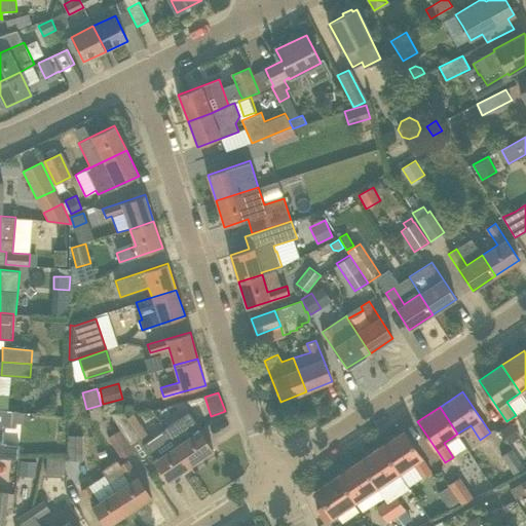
[(19,411),(6,410),(4,427),(16,428),(19,411)]
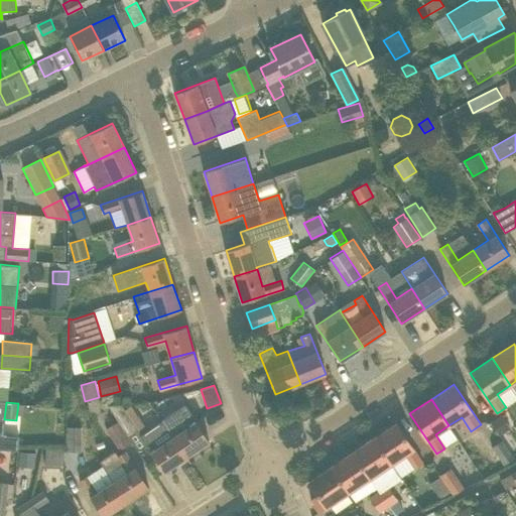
[(138,429),(122,403),(109,405),(127,436),(138,429)]
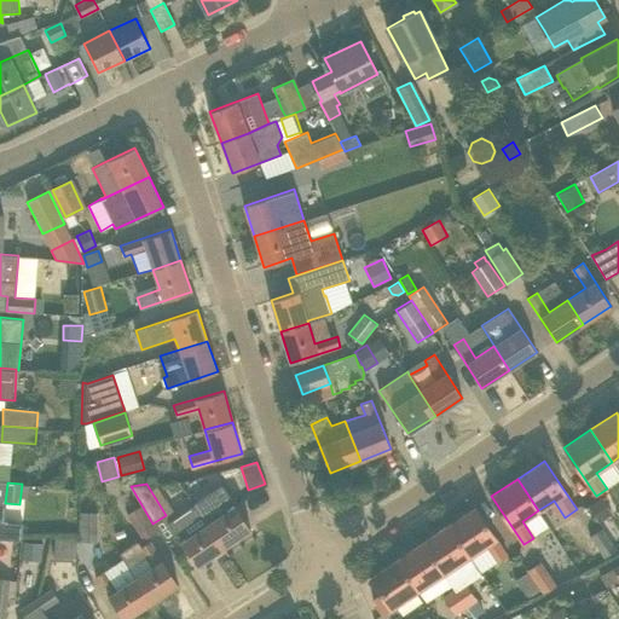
[(220,486),(194,503),(195,504),(224,548),(252,530),(220,486)]
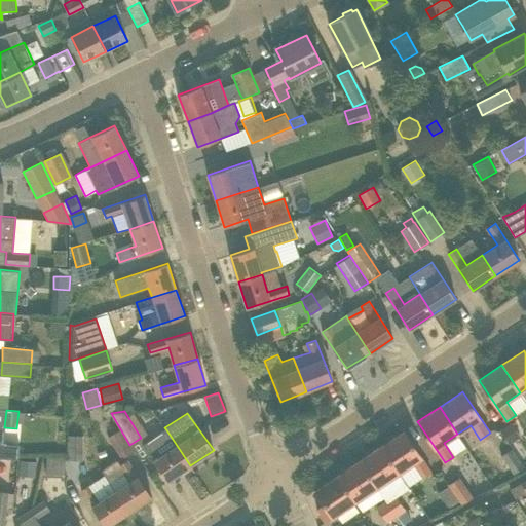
[(512,422),(499,429),(509,444),(521,437),(512,422)]
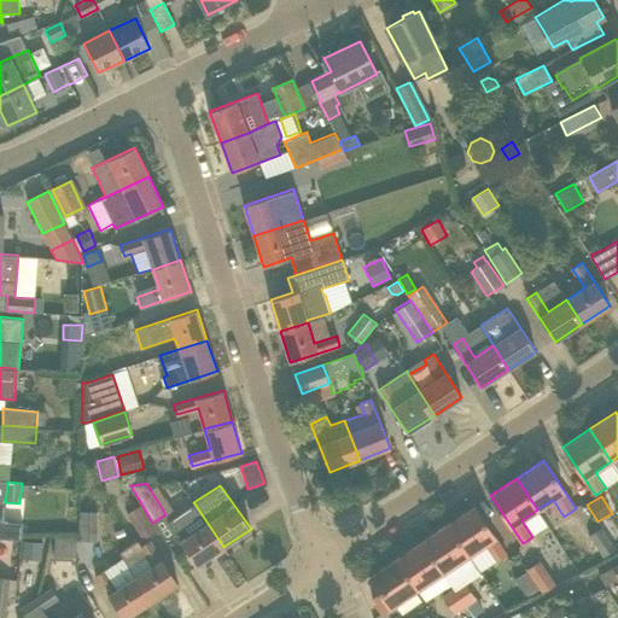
[(168,522),(197,565),(223,547),(194,503),(178,514),(168,522)]
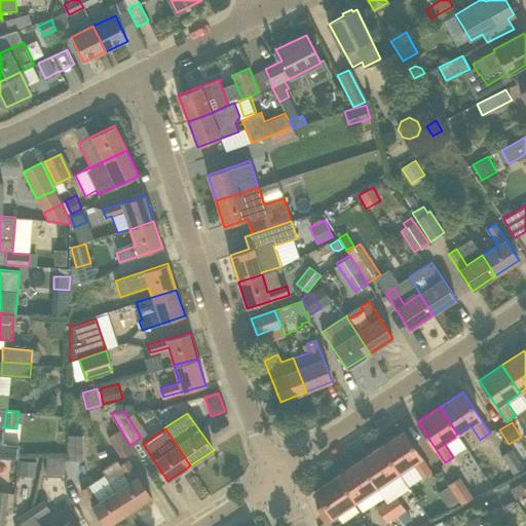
[(119,429),(107,438),(122,459),(135,451),(129,445),(119,429)]
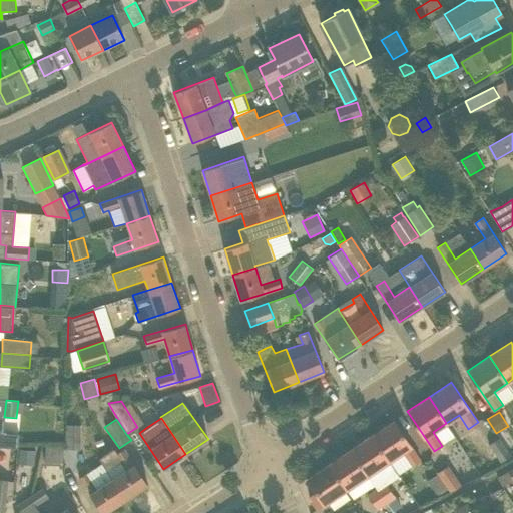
[(421,460),(394,420),(372,435),(390,461),(402,453),(411,467),(421,460)]
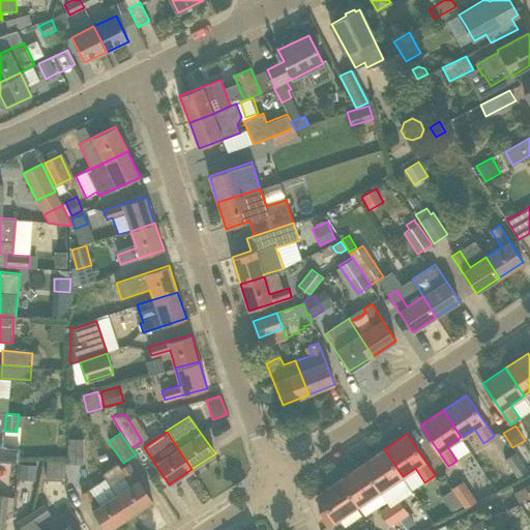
[(69,439),(68,464),(84,464),(84,439),(69,439)]
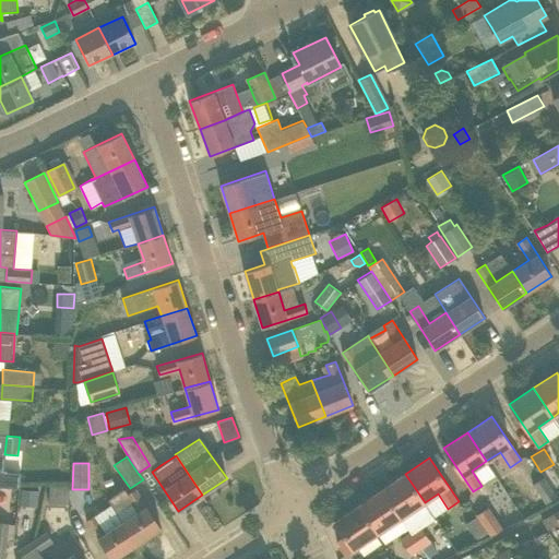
[(0,472),(0,486),(20,488),(21,473),(13,472),(4,472),(4,473),(0,472)]
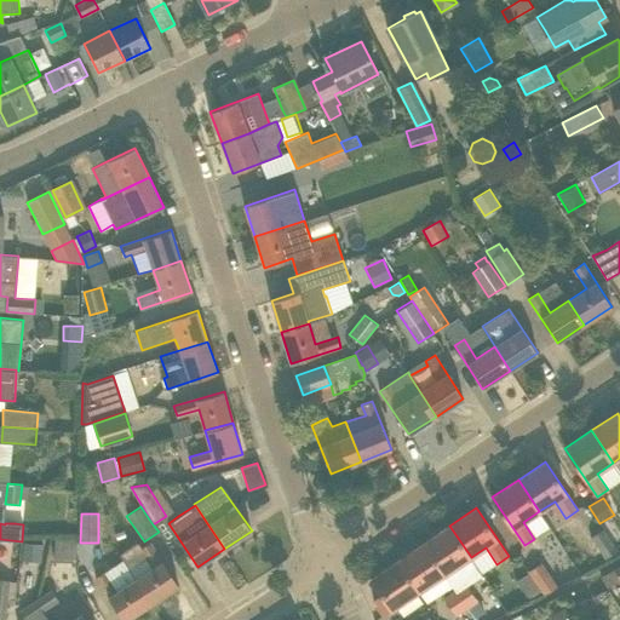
[(469,558),(471,557),(449,526),(423,543),(445,574),(445,575),(454,590),(480,573),(469,558)]
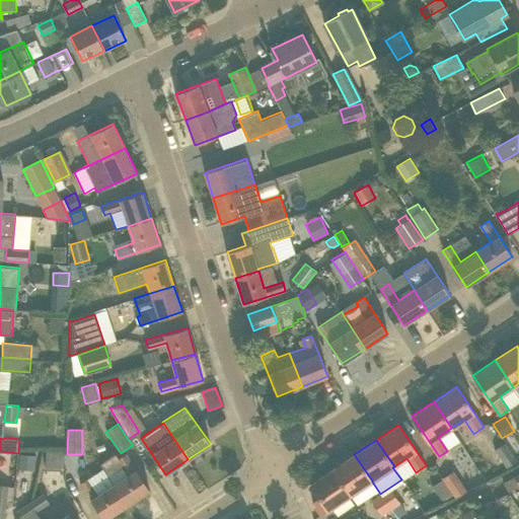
[(516,460),(505,443),(496,450),(507,466),(516,460)]
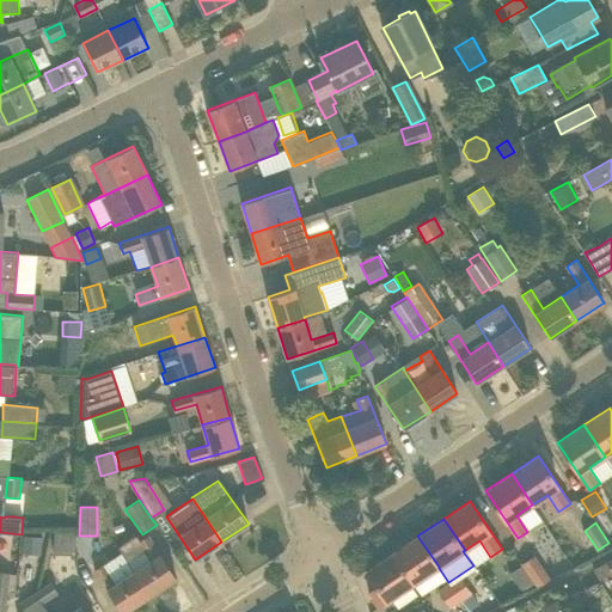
[(55,532),(54,550),(75,551),(77,532),(55,532)]
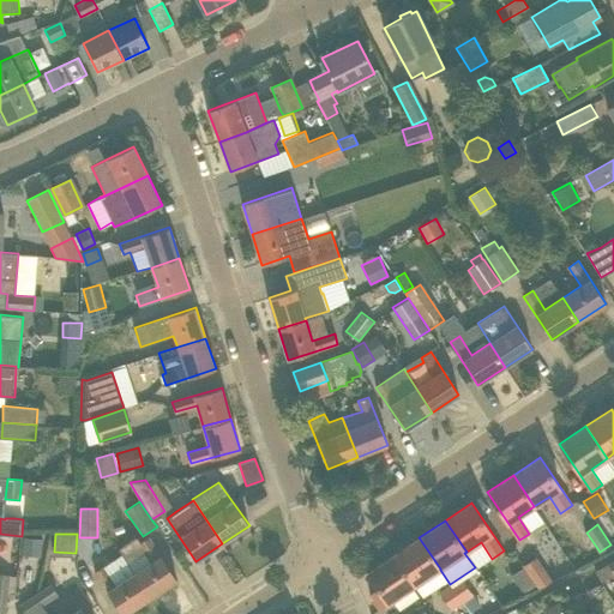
[(22,555),(41,558),(43,539),(24,536),(22,555)]
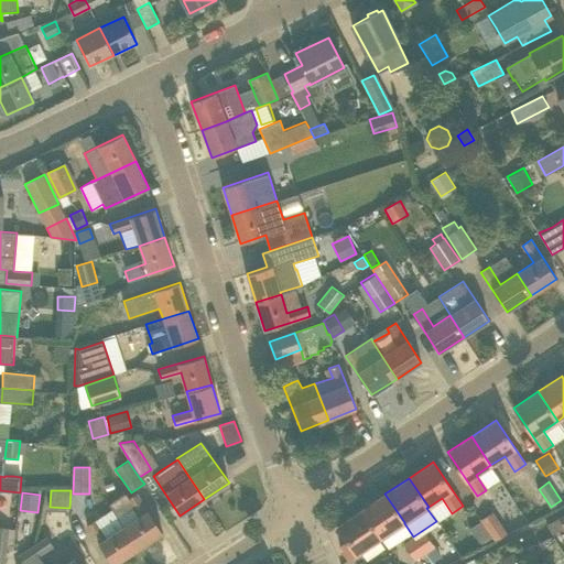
[(110,505),(112,509),(138,549),(163,533),(137,494),(128,499),(126,495),(110,505)]
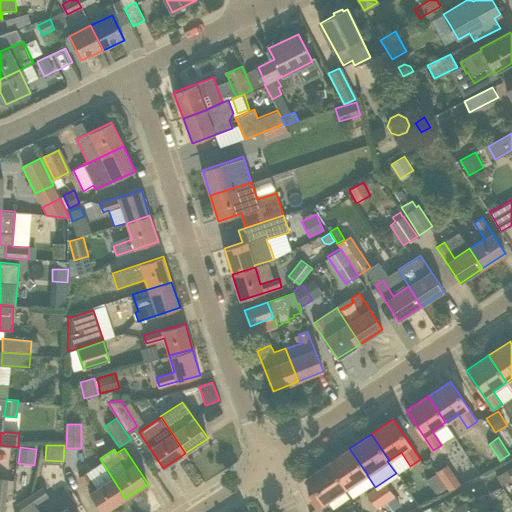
[(345,489),(367,475),(367,474),(349,448),(328,462),(345,489)]
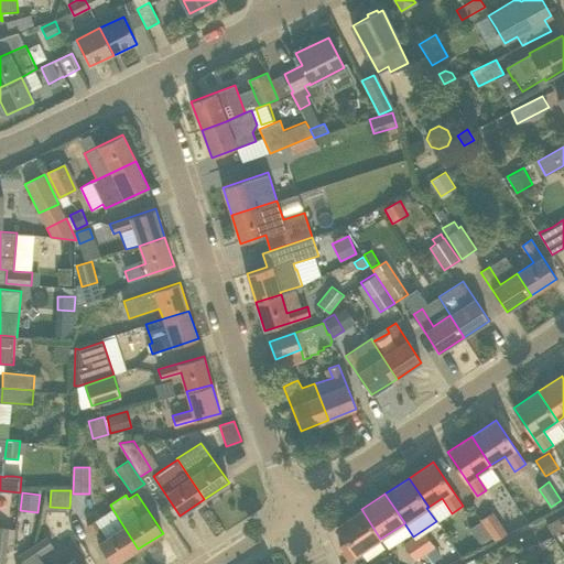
[(111,563),(114,563),(138,549),(112,509),(86,525),(111,563)]
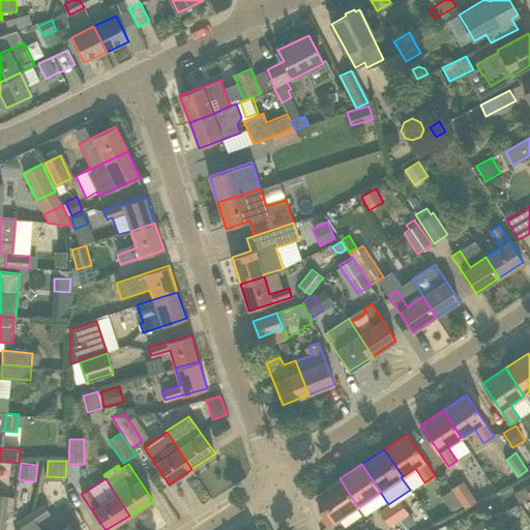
[(319,512),(327,525),(328,526),(334,521),(357,506),(340,478),(317,494),(326,508),(319,512)]
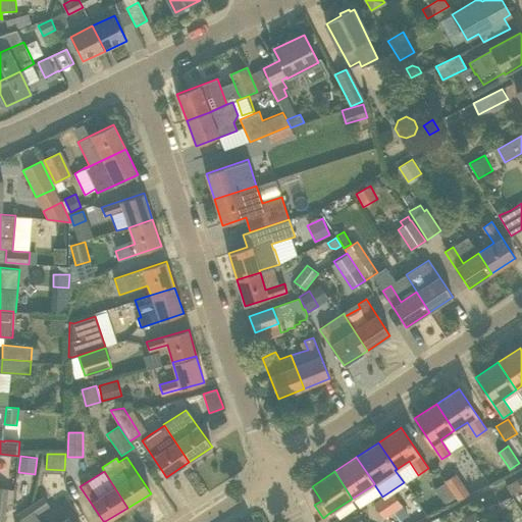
[(446,482),(456,498),(458,500),(469,493),(456,473),(445,480),(446,482)]
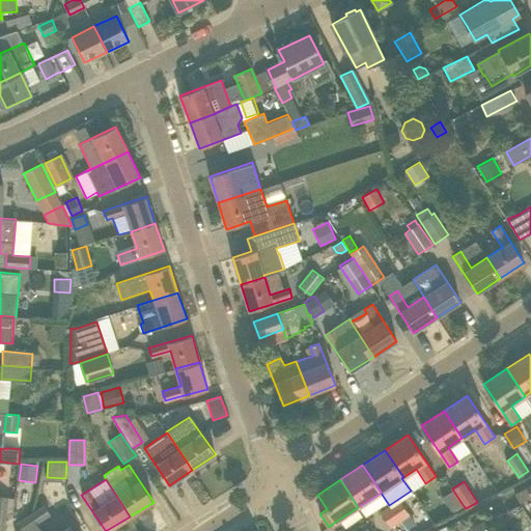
[(453,512),(464,506),(453,491),(442,497),(453,512)]
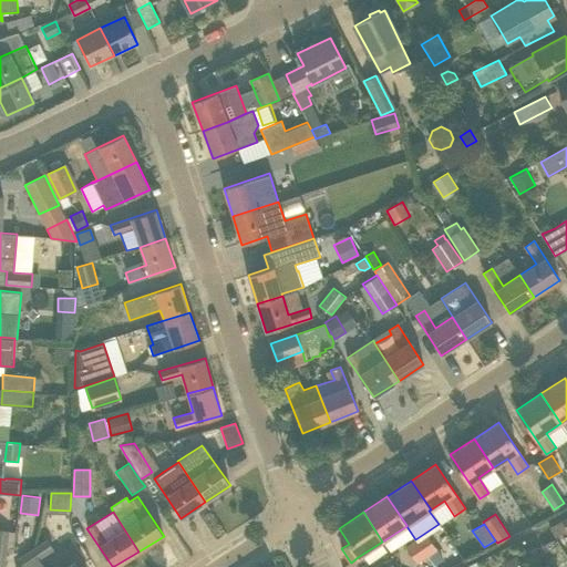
[(0,529),(0,547),(8,548),(10,531),(0,529)]
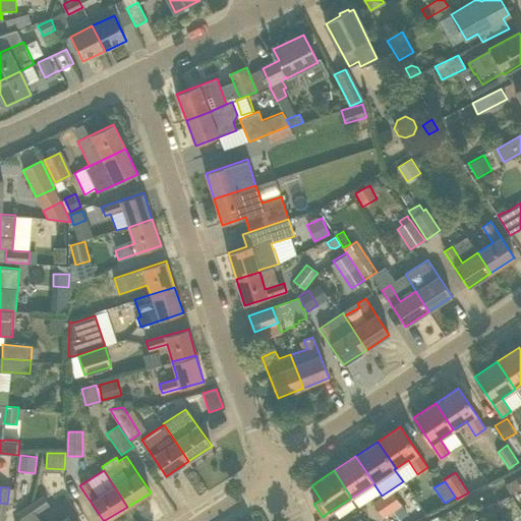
[(383,497),(392,511),(401,505),(391,490),(383,497)]
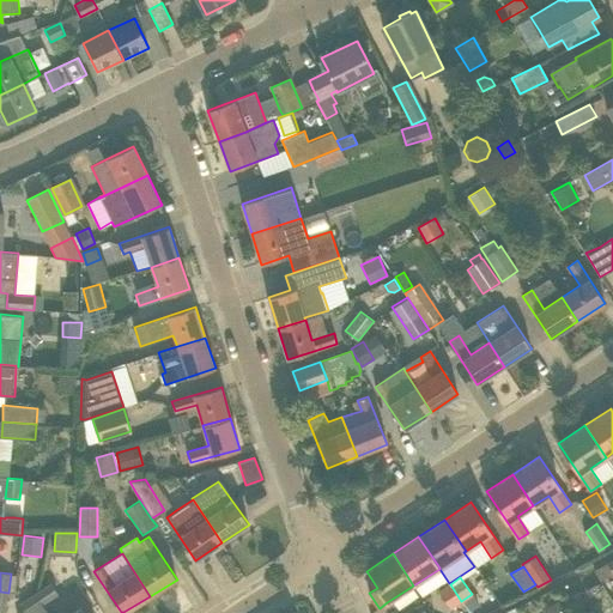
[(78,581),(61,590),(71,607),(87,596),(78,581)]
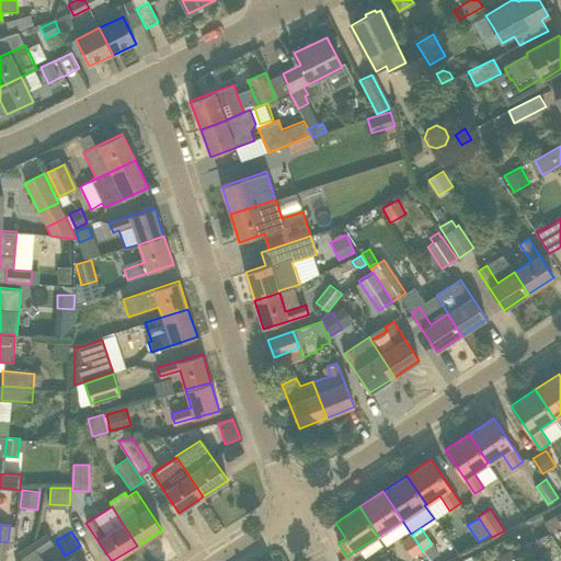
[(39,553),(54,544),(46,534),(33,542),(39,553)]
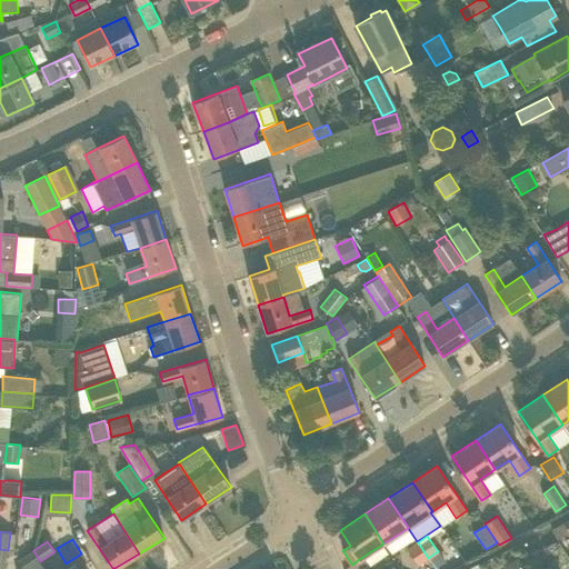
[(559,547),(556,541),(545,547),(547,552),(559,547)]
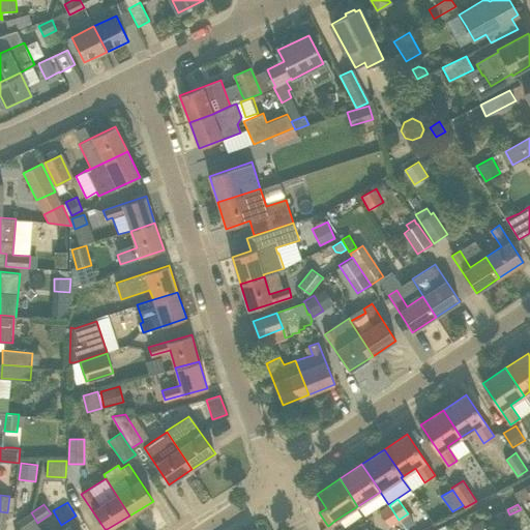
[(389,526),(399,520),(389,505),(380,511),(389,526)]
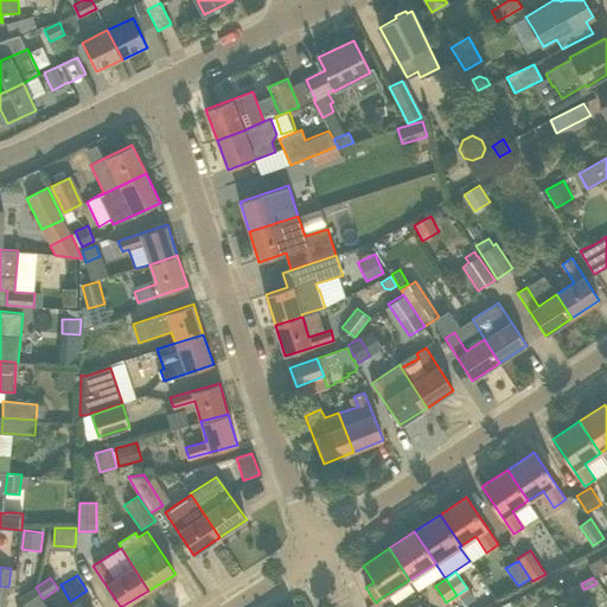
[(48,606),(43,599),(36,587),(19,599),(24,606),(48,606)]
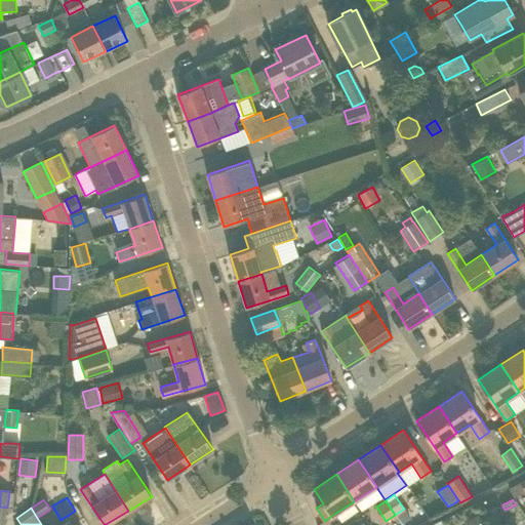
[(404,509),(396,514),(403,523),(411,518),(404,509)]
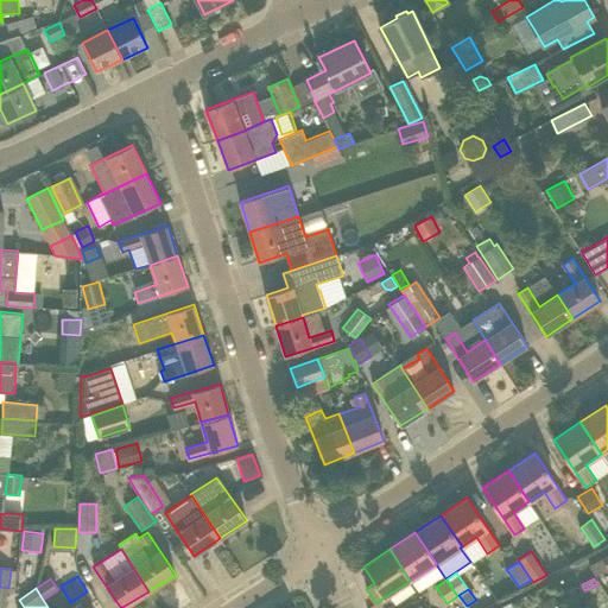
[(561,607),(555,595),(539,603),(542,607),(561,607)]
